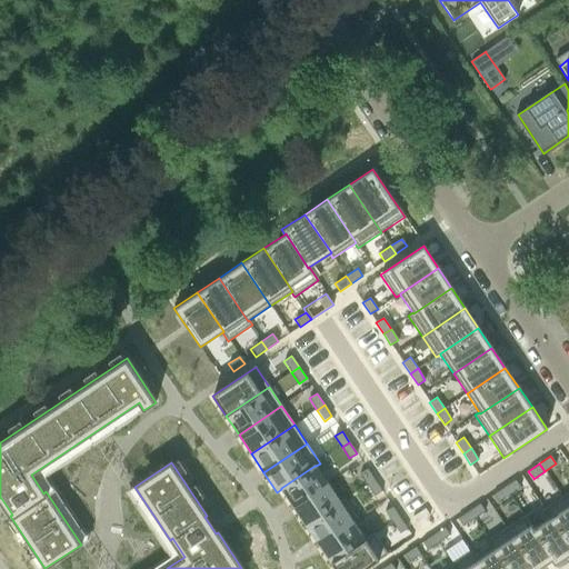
[(315,466),(281,488),(281,489),(293,507),(328,483),(316,466),(315,466)]
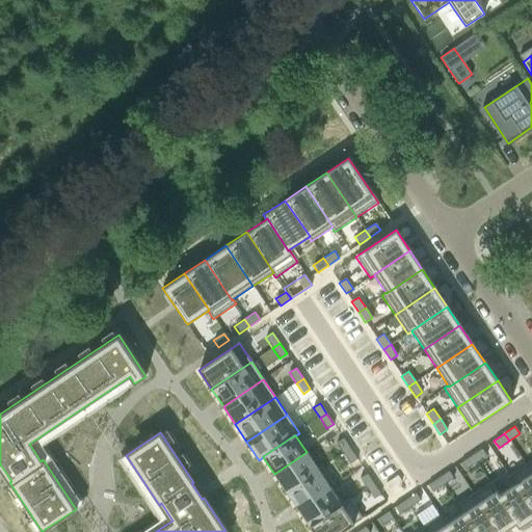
[(343,439),(336,443),(343,453),(350,449),(343,439)]
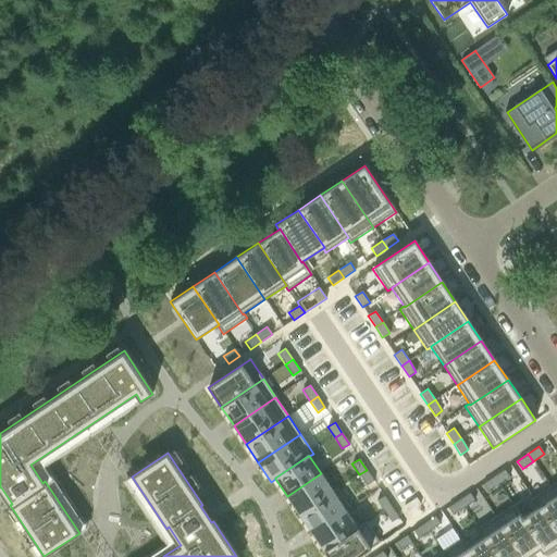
[(367,470),(359,474),(367,485),(374,481),(367,470)]
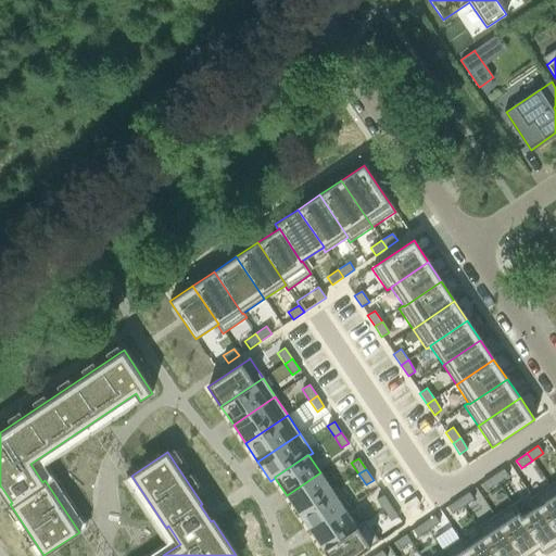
[(504,469),(493,477),(497,483),(508,477),(504,469)]
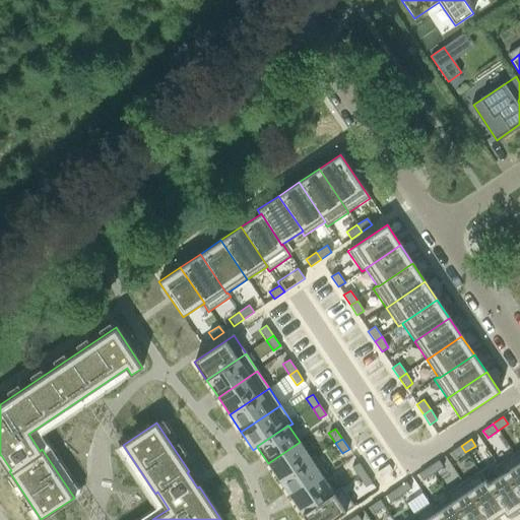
[(300,442),(268,463),(280,481),(312,460),(311,459),(300,442)]
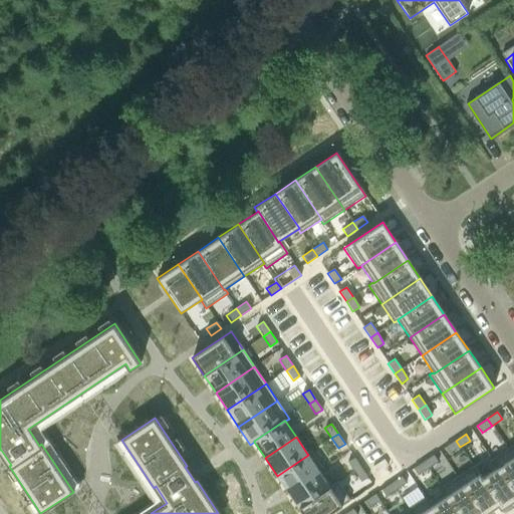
[(456,441),(445,447),(450,454),(460,447),(456,441)]
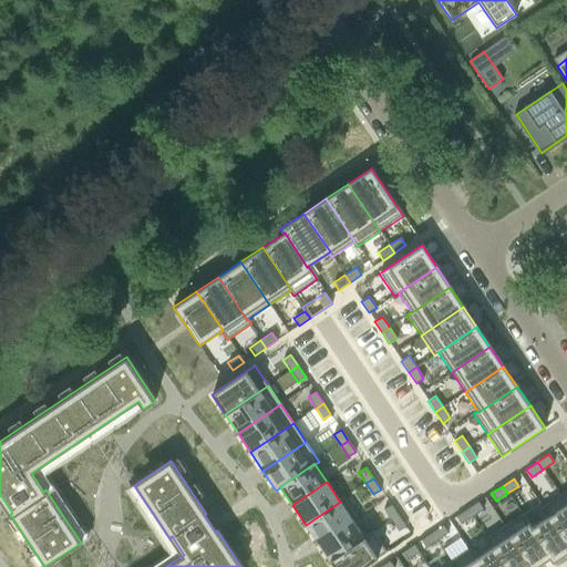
[(543,507),(542,508),(547,517),(548,516),(566,544),(566,505),(560,495),(543,507)]
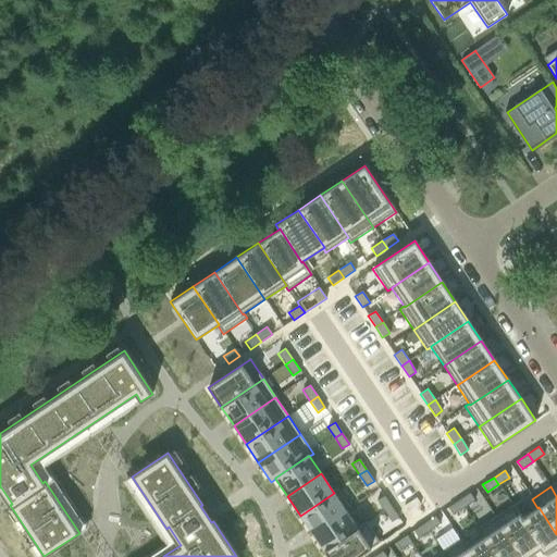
[(334,493),(300,516),(312,533),(346,510),(346,511),(350,509),(336,489),(333,492),(334,493)]
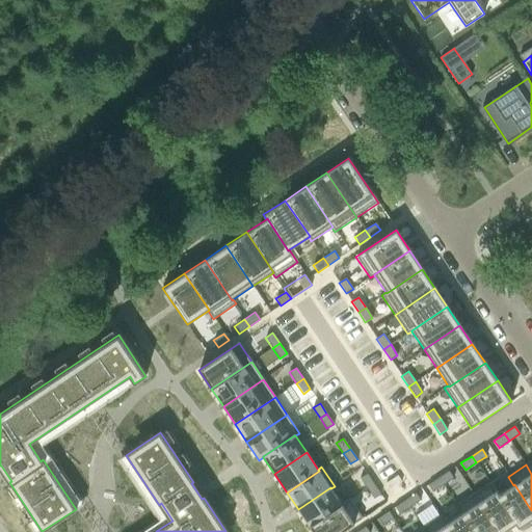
[(449,471),(439,478),(443,485),(453,478),(449,471)]
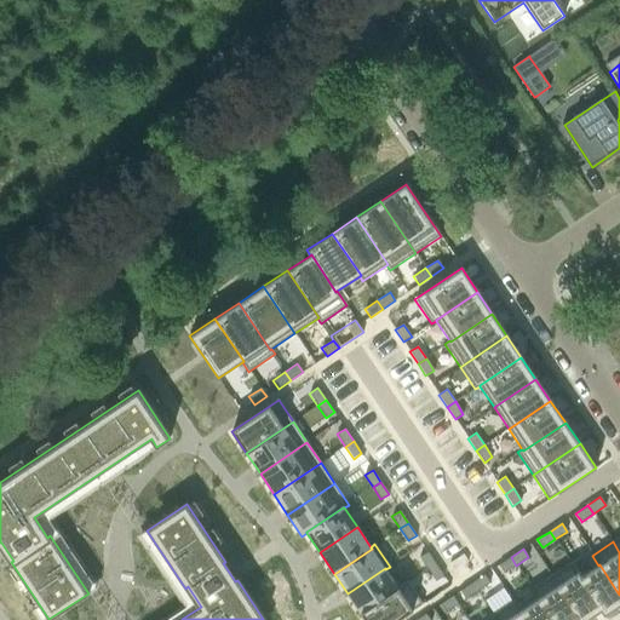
[(428,552),(419,557),(428,569),(436,564),(428,552)]
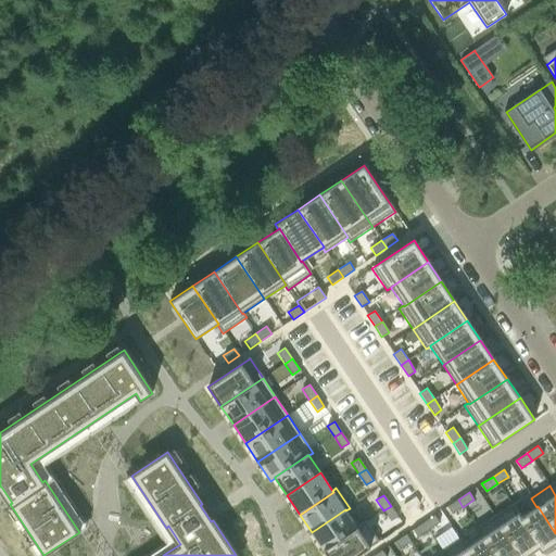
[(458,500),(447,507),(452,514),(463,507),(458,500)]
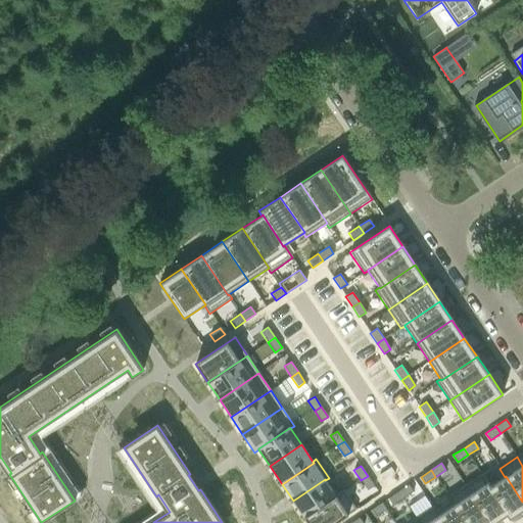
[(481,475),(465,486),(489,522),(494,522),(507,515),(508,514),(489,487),(490,486),(482,474),(481,475)]
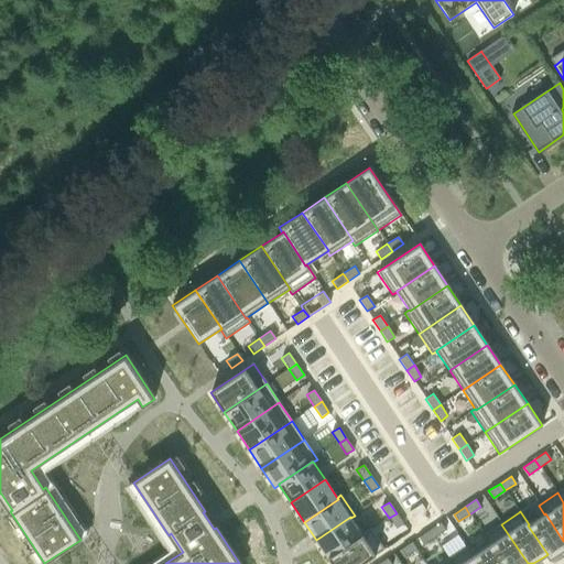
[(397,513),(389,518),(397,529),(403,524),(397,513)]
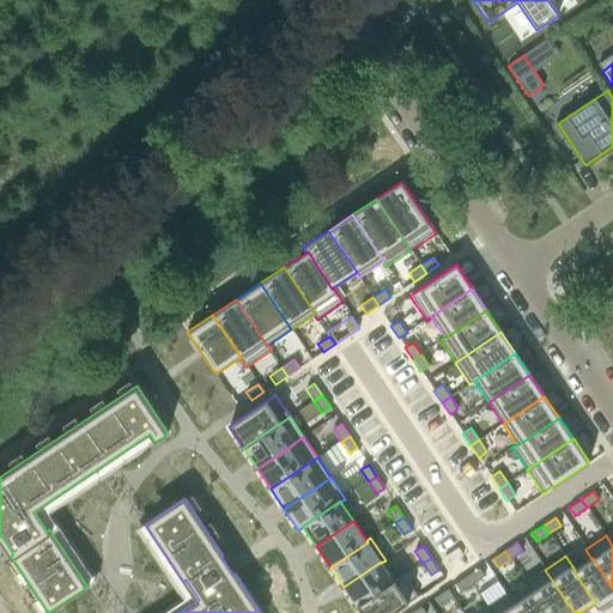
[(575,570),(574,571),(595,602),(594,604),(598,608),(612,598),(612,588),(593,558),(592,559),(575,570)]
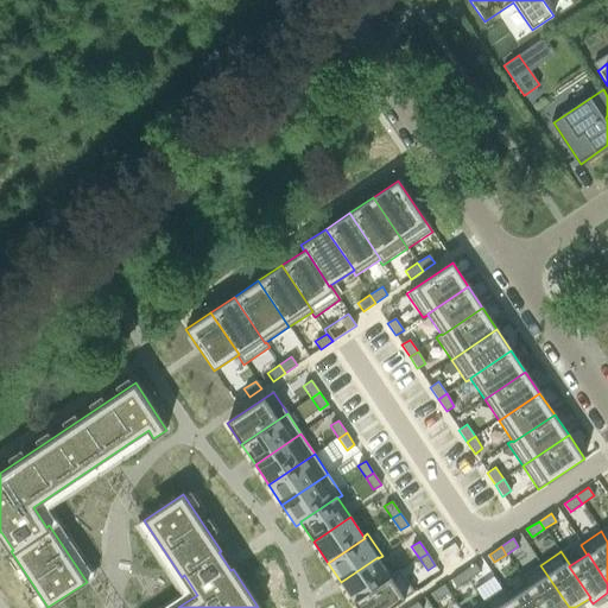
[(378,557),(341,582),(354,602),(391,577),(390,576),(378,558),(378,557)]
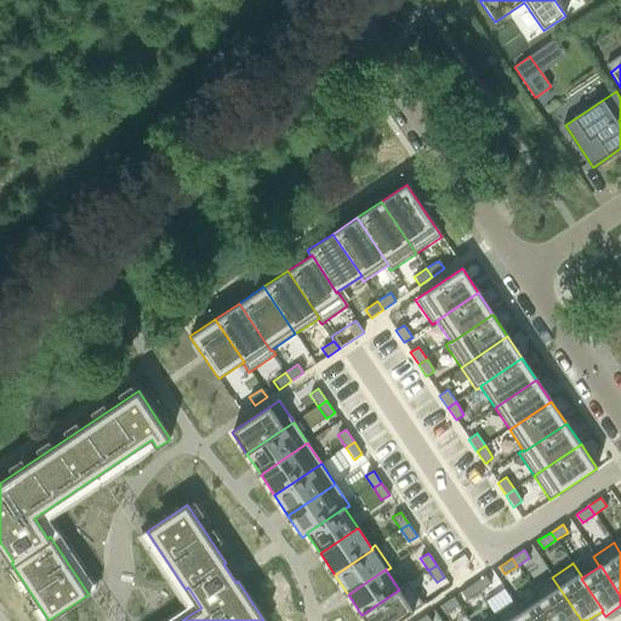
[(485,576),(473,584),(478,592),(490,584),(485,576)]
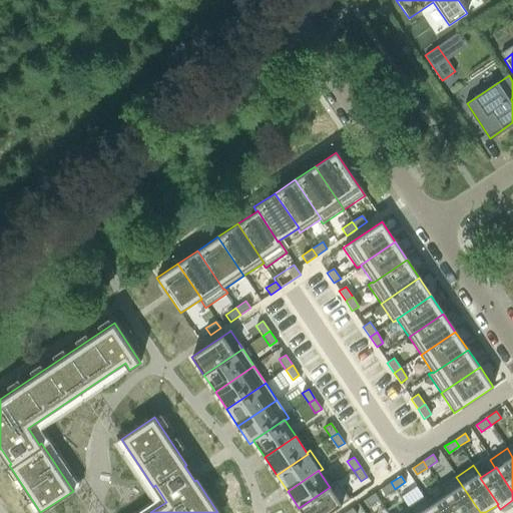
[(440,487),(439,488),(442,492),(443,491),(457,512),(480,512),(456,477),(440,487)]
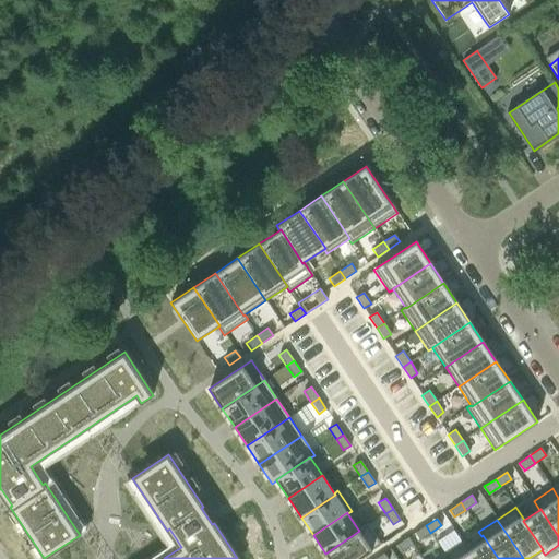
[(359,531),(325,554),(329,558),(358,558),(381,545),(367,524),(358,530),(359,531)]
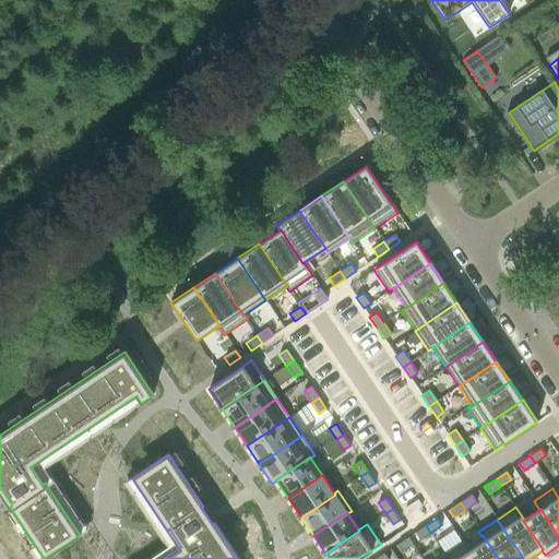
[(426,525),(415,533),(419,540),(430,533),(426,525)]
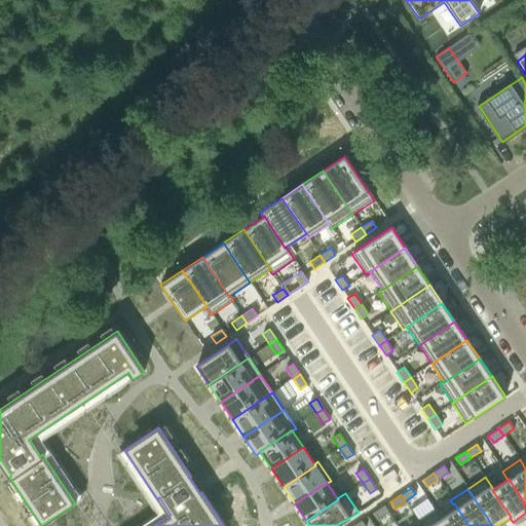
[(439,514),(438,515),(445,525),(468,525),(454,503),(453,504),(439,514)]
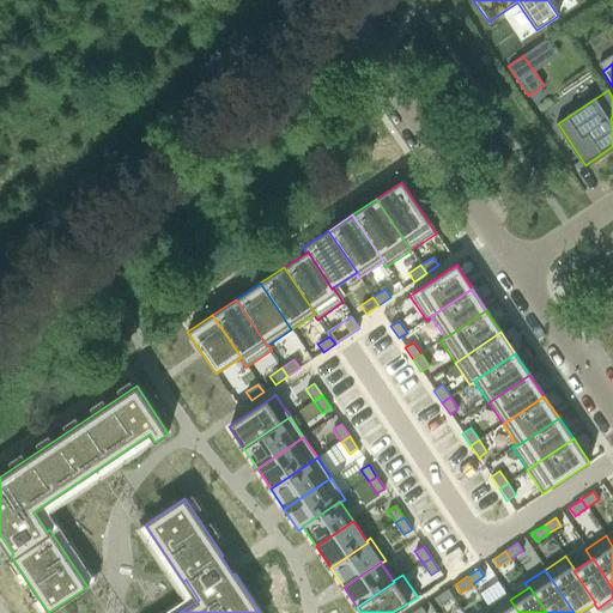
[(448,589),(436,598),(441,606),(453,598),(448,589)]
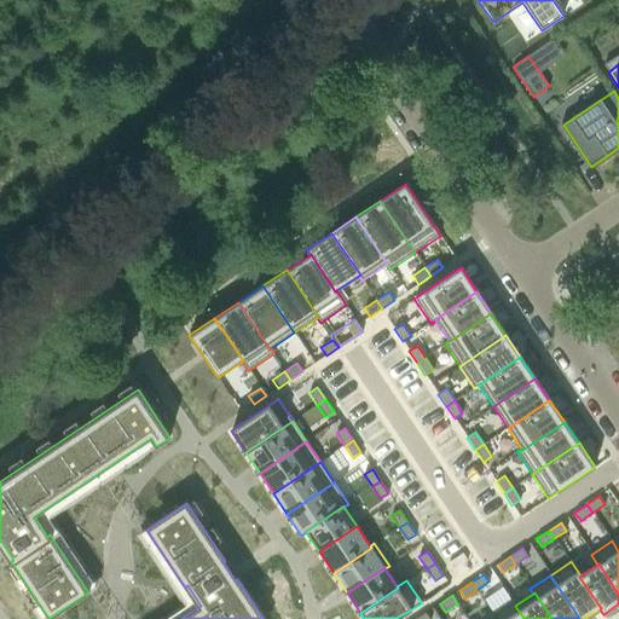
[(492,614),(491,614),(495,618),(496,618),(524,618),(515,606),(516,605),(513,600),(512,601),(492,614)]
